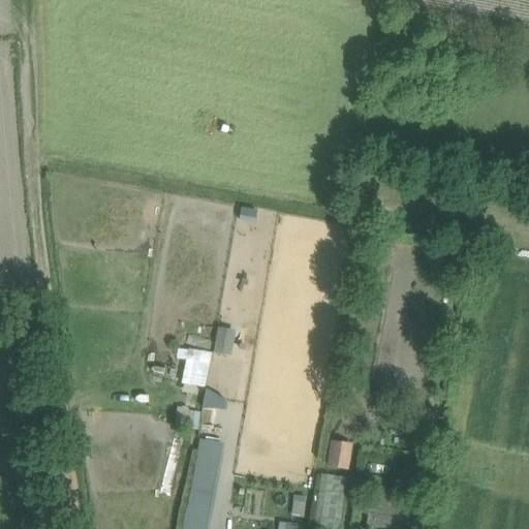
[(510,191),(508,201),(525,205),(527,194),(510,191)]
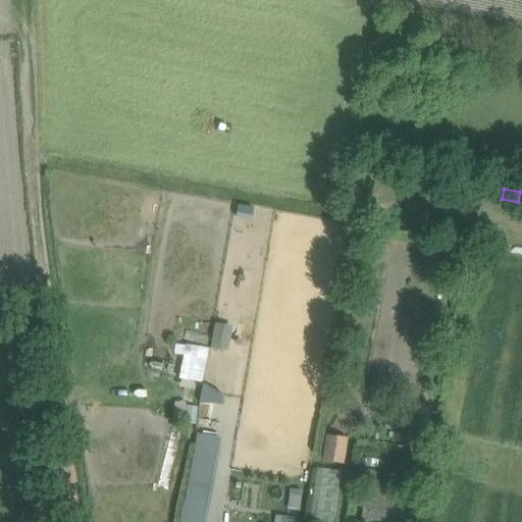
[(185,350),(178,378),(202,381),(208,349),(190,345),(189,351),(185,350)]
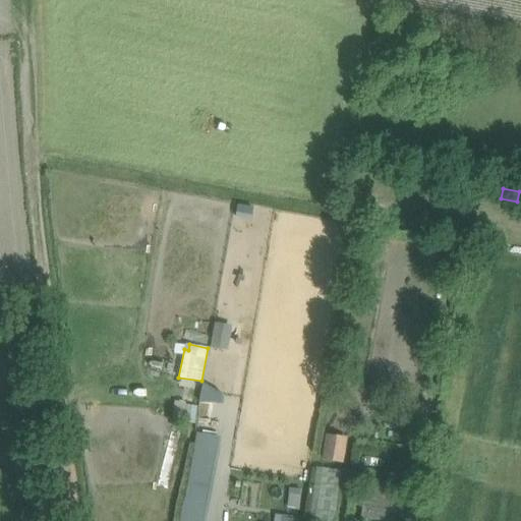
[(325,435),(322,460),(344,463),(347,438),(325,435)]
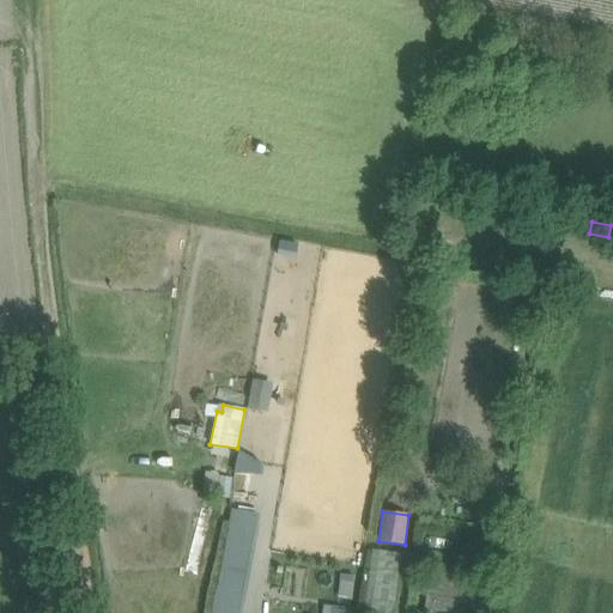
[(229,532),(213,612),(237,612),(253,536),(229,532)]
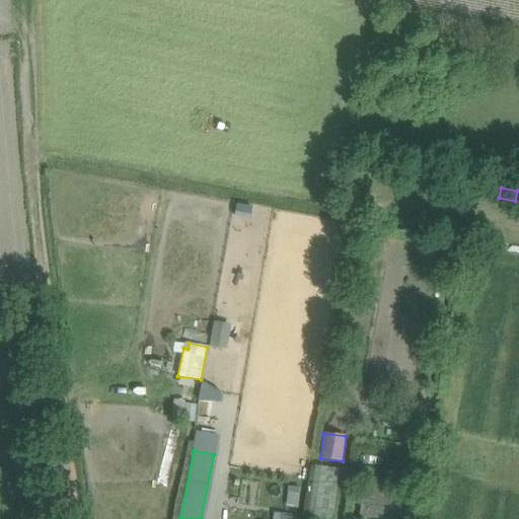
[(314,465),(307,518),(331,518),(339,469),(314,465)]
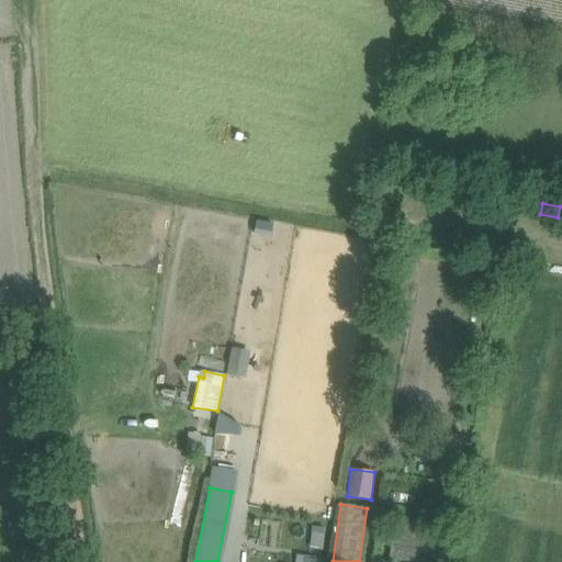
[(393,519),(388,558),(418,561),(420,561),(426,524),(393,519)]
